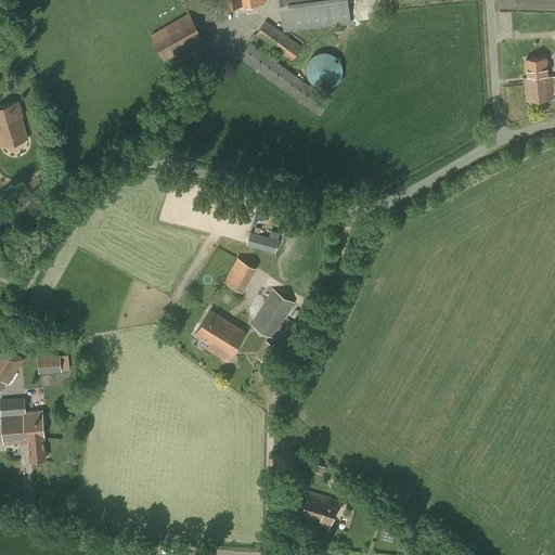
[(348,0),(279,0),(284,31),(351,23),(348,0)]
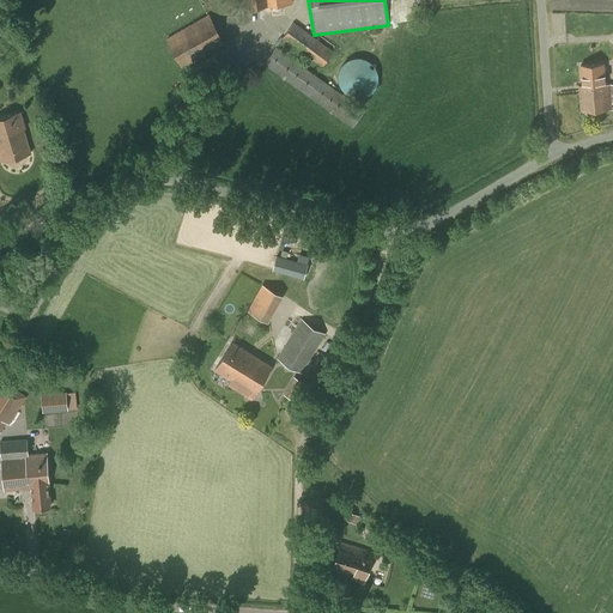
[(186,70),(198,62),(214,82),(237,64),(224,48),(228,44),(208,14),(167,38),(186,70)]
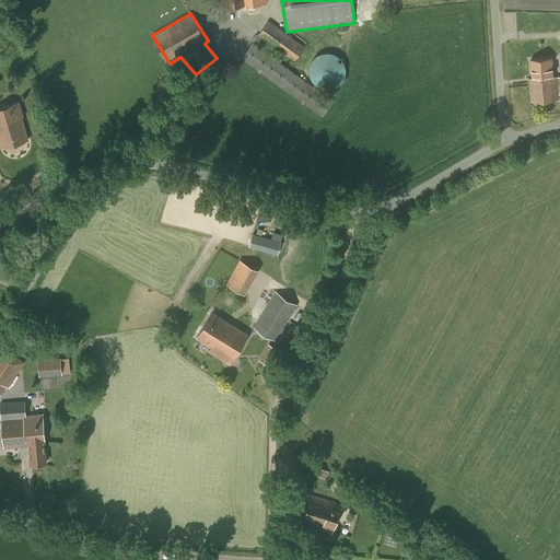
[(304,47),(268,21),(242,58),(322,116),(333,101),(258,47),(264,38),(294,60),(304,47)]
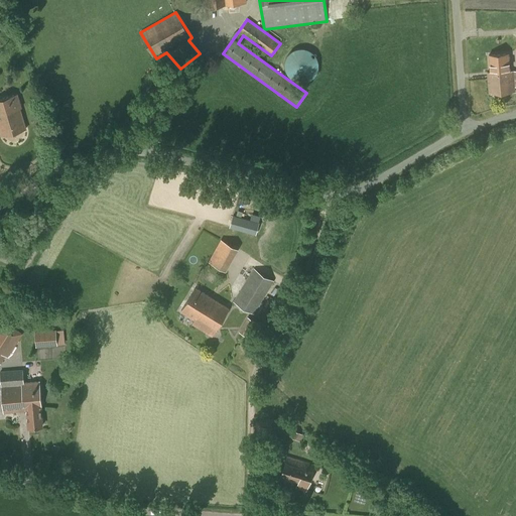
[(292,79),(294,80),(296,81),(298,82),(299,82),(300,82),(302,82),(303,82),(305,82),(306,81),(307,81),(309,80),(311,79),(312,78),(314,76),(315,74),(316,73),(316,72),(317,71),(317,69),(318,68),(318,67),(318,65),(318,63),(318,62),(317,61),(317,60),(317,59),(316,57),(316,56),(315,55),(314,54),(313,53),(312,52),(311,51),(310,50),(309,49),(307,49),(305,48),(303,48),(301,48),(299,48),(297,48),(295,49),(293,50),(292,50),(292,51),(290,52),(289,53),(287,55),(287,56),(286,57),(286,58),(285,60),(285,61),(285,62),(284,65),(284,66),(285,67),(285,69),(285,70),(286,71),(286,73),(287,74),(287,75),(289,77),(290,78),(291,79),(292,79)]
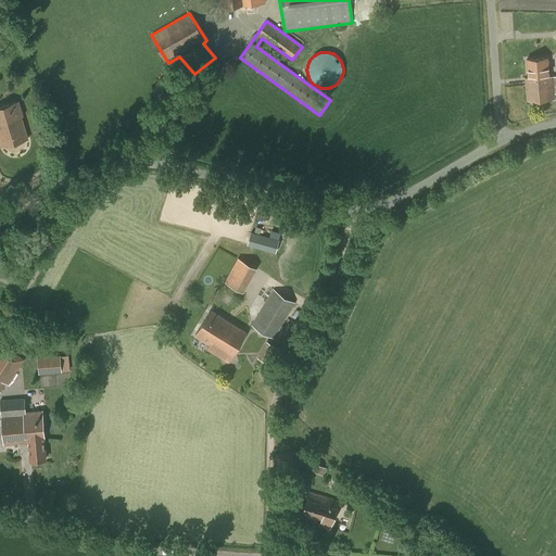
[(526,77),(526,85),(554,83),(554,84),(555,83),(555,75),(550,76),(548,58),(527,59),(528,77),(526,77)]
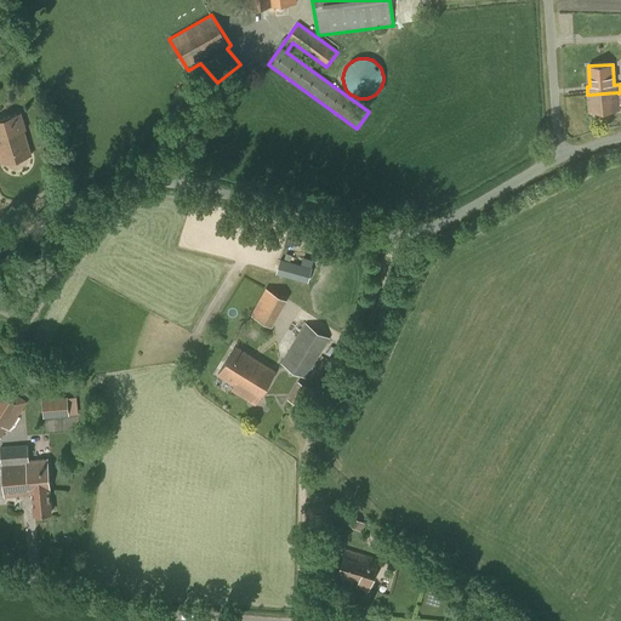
[(619,92),(587,95),(588,112),(620,110),(619,93),(619,92)]
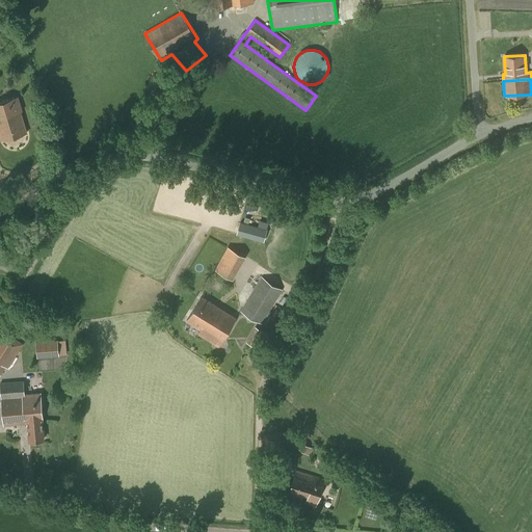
[(151,92),(164,103),(173,91),(158,82),(151,92)]
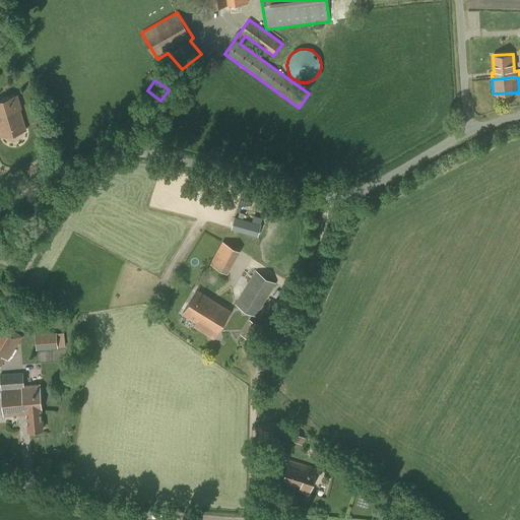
[(26,129),(20,109),(22,108),(18,94),(0,100),(0,125),(3,136),(26,129)]
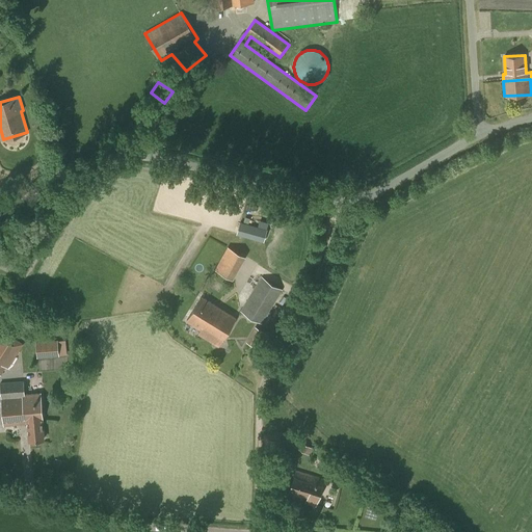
[(237,235),(263,241),(267,229),(240,221),(237,235)]
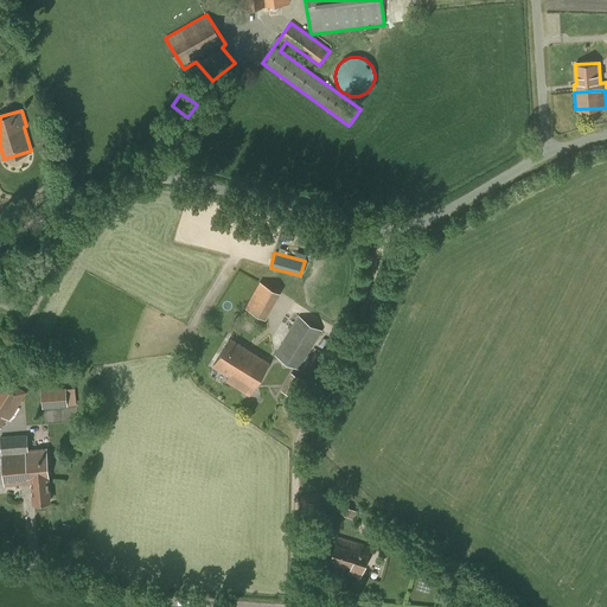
[(260,281),(246,308),(266,319),(280,293),(260,281)]
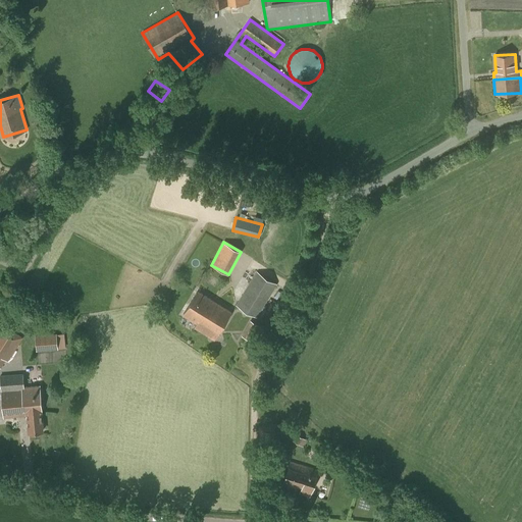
[(256,271),(246,289),(267,301),(276,284),(256,271)]
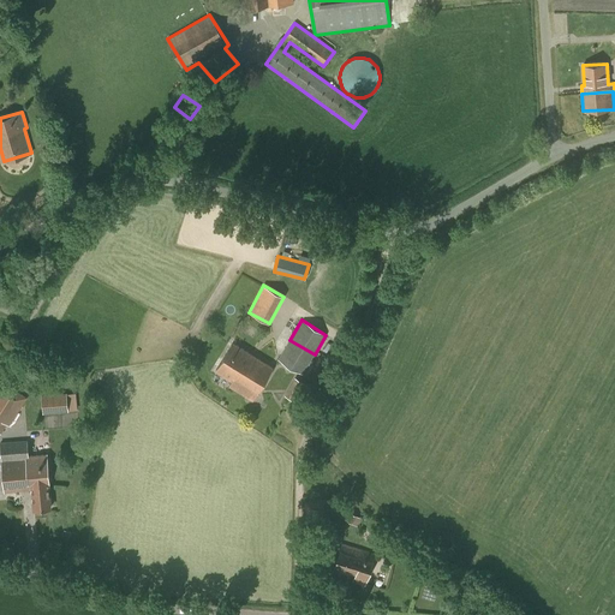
[(315,354),(290,340),(278,359),(302,375),(305,369),(315,374),(317,368),(309,363),(315,354)]
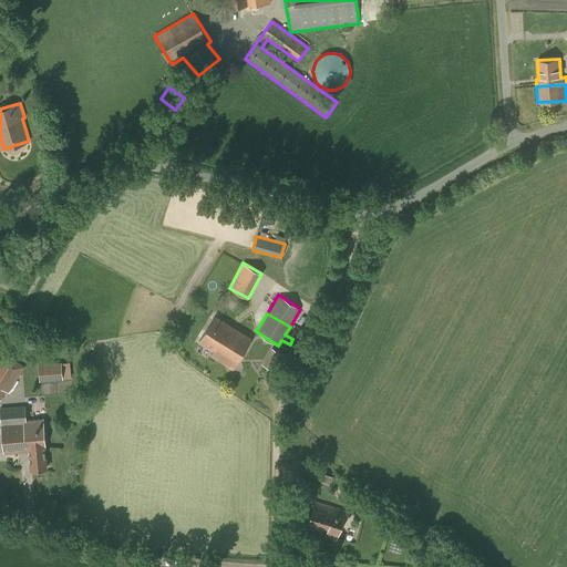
[(198,342),(214,352),(218,344),(226,349),(238,330),(215,316),(198,342)]
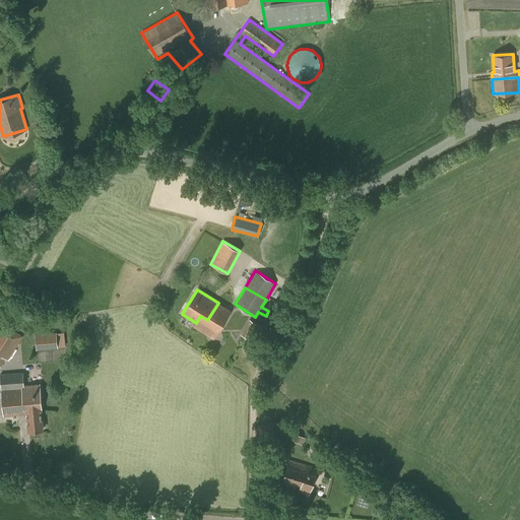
[(196,323),(194,326),(213,338),(231,311),(218,303),(207,320),(200,316),(196,323)]
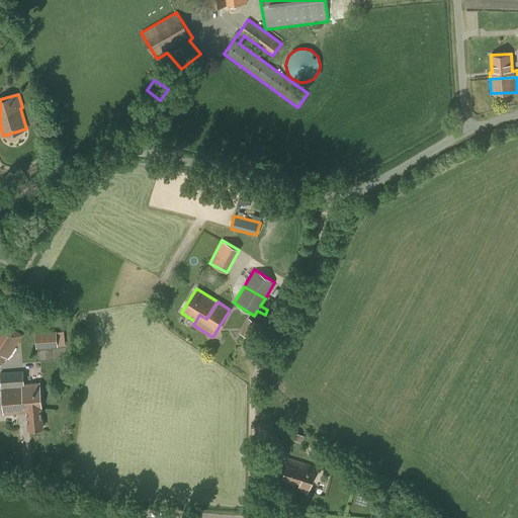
[(240,333),(251,340),(259,325),(248,318),(240,333)]
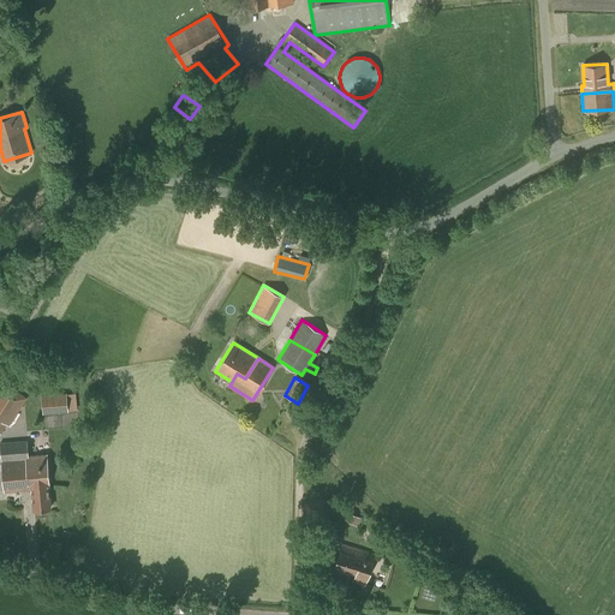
[(27,398),(3,382),(0,384),(0,433),(1,434),(7,424),(10,427),(27,398)]
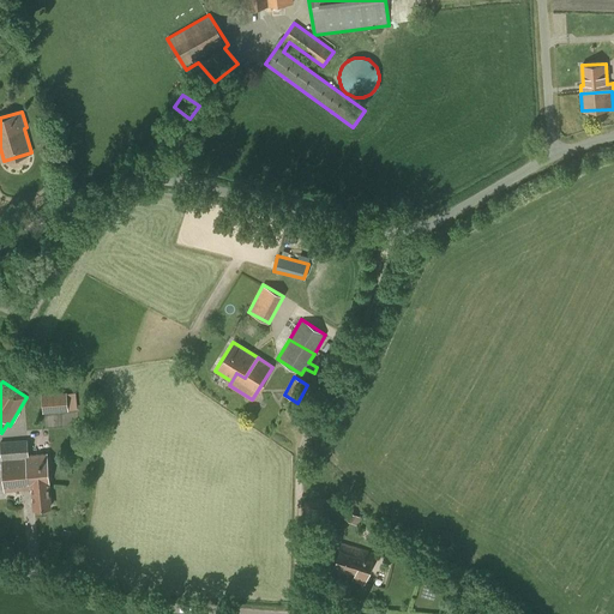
[(41,395),(43,413),(68,410),(66,392),(41,395)]
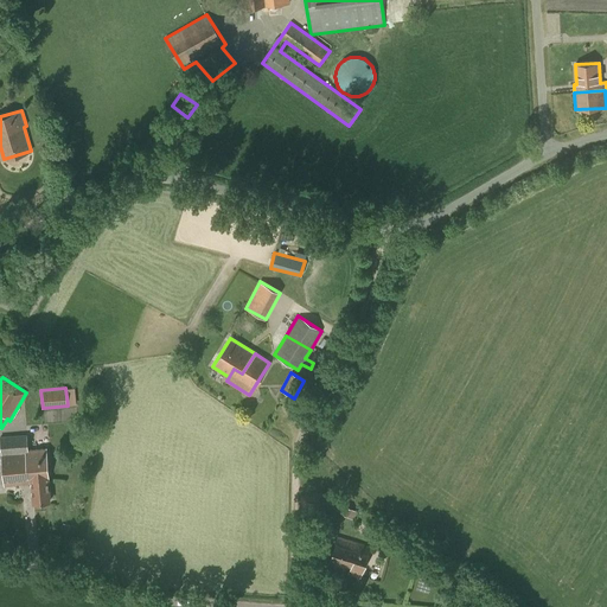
[(0,436),(0,440),(4,485),(31,483),(33,504),(50,502),(48,481),(49,480),(46,448),(29,449),(26,434),(0,436)]
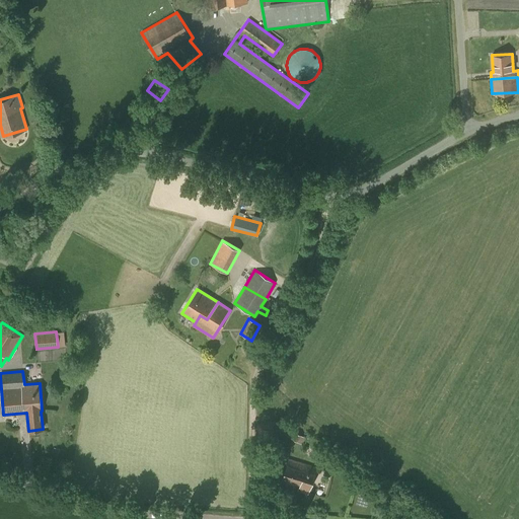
[(288,436),(301,444),(305,438),(292,430),(288,436)]
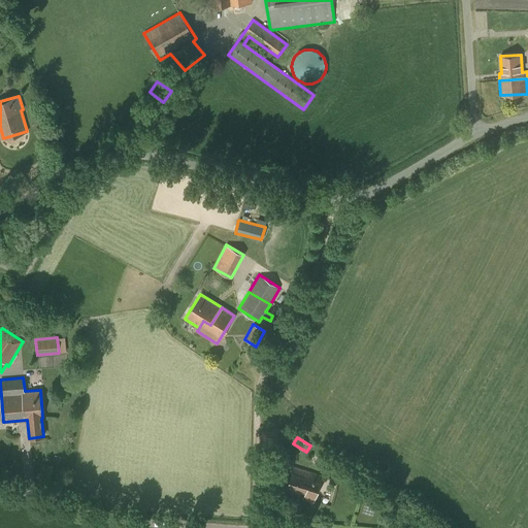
[(303,497),(302,499),(315,503),(323,475),(293,466),(285,492),(303,497)]
